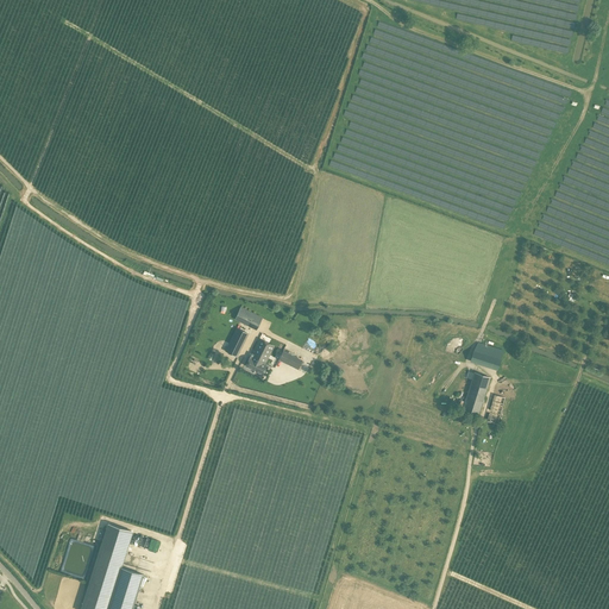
[(256,330),(262,318),(240,307),(236,319),(256,330)]
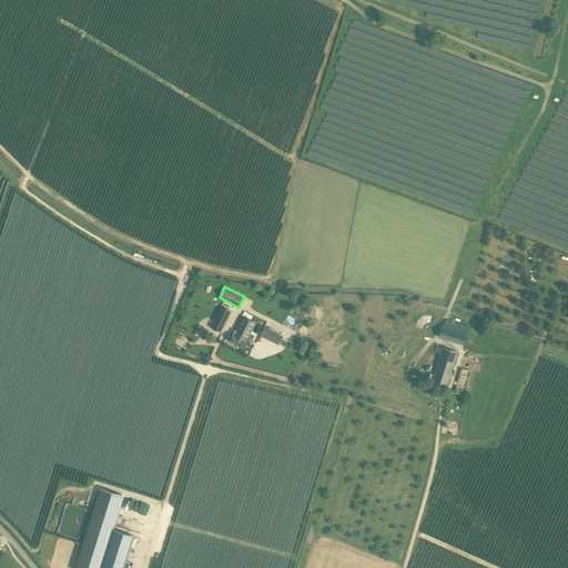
[(221,306),(211,327),(221,332),(231,311),(221,306)]
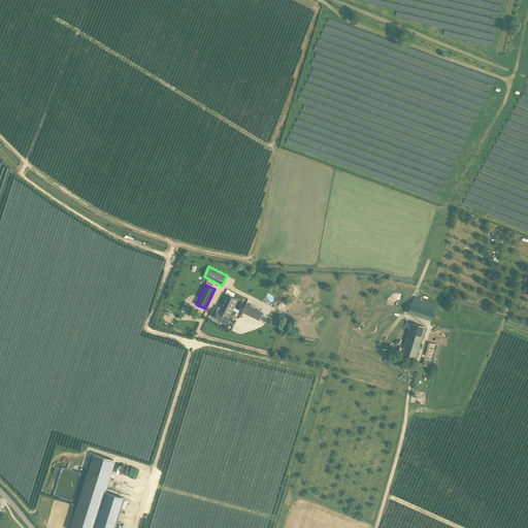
[(225,293),(212,317),(228,325),(231,318),(232,316),(231,315),(238,300),(225,293)]
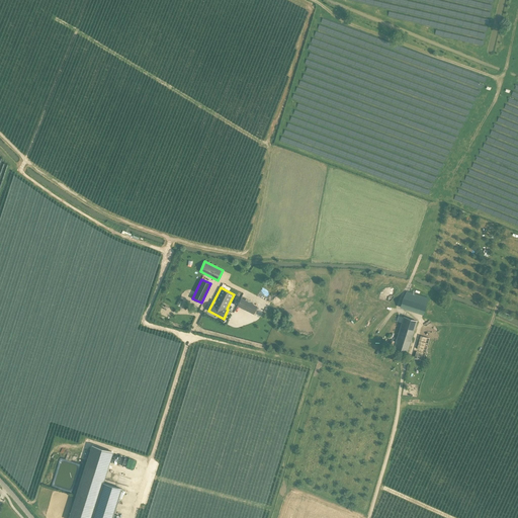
[(400,308),(423,315),(429,297),(407,291),(406,293),(405,295),(404,296),(403,298),(400,308)]
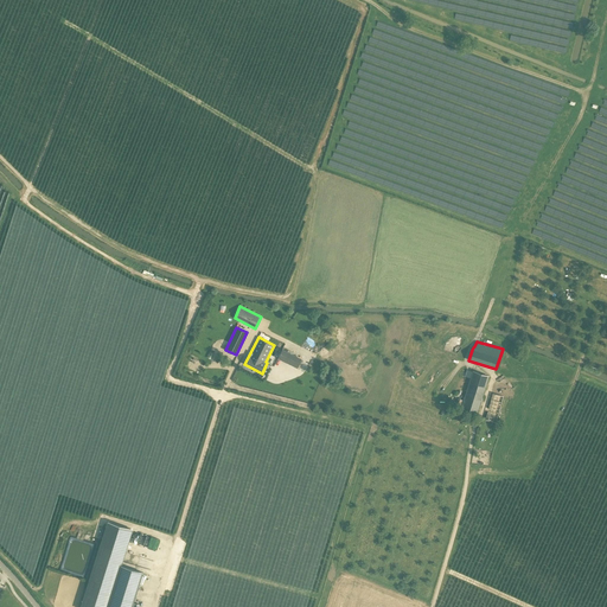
[(282,352),(279,360),(299,371),(302,362),(282,352)]
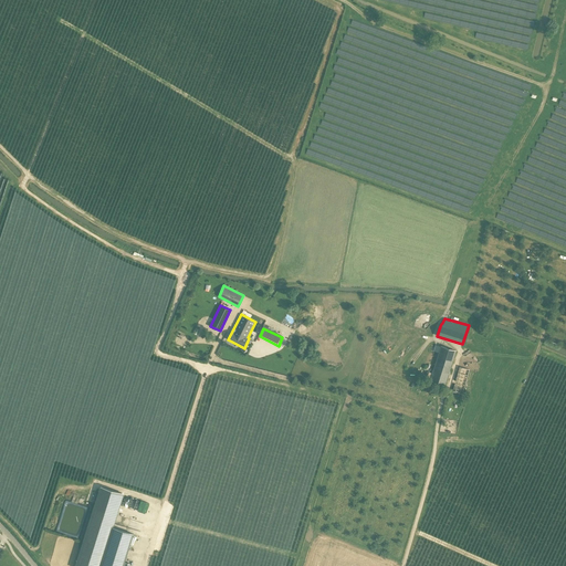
[(444,386),(456,352),(441,346),(440,347),(436,345),(433,352),(439,353),(432,374),(426,373),(425,376),(431,378),(430,380),(444,386)]
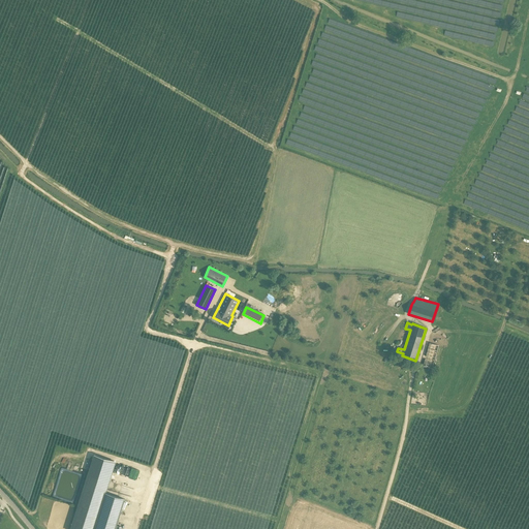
[(429,343),(424,367),(432,369),(438,345),(429,343)]
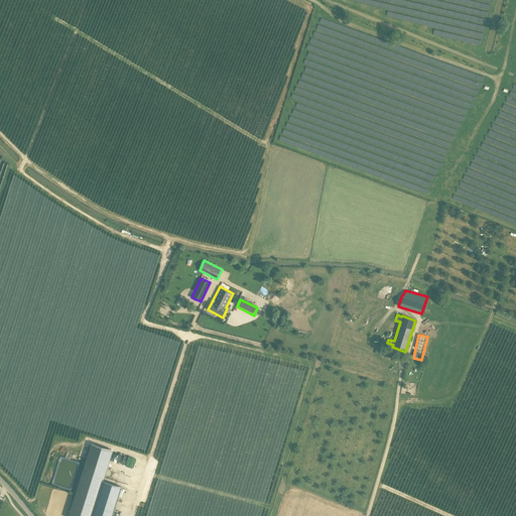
[(122,454),(119,468),(131,471),(134,457),(122,454)]
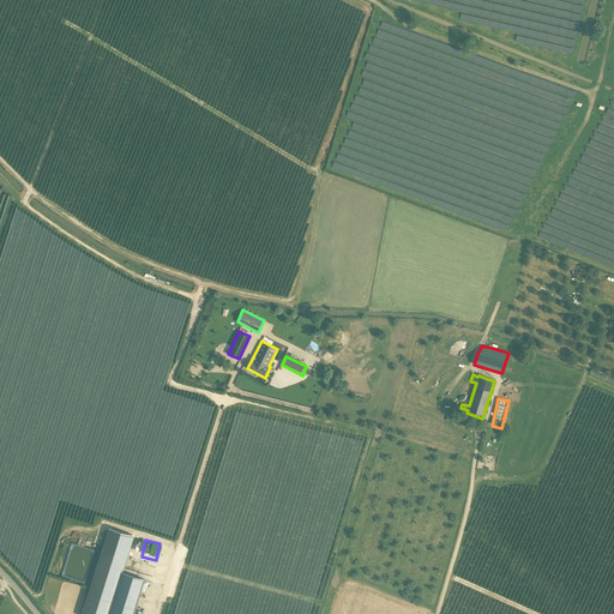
[(144,581),(121,573),(121,572),(125,559),(102,552),(82,613),(133,613),(136,609),(144,581)]
